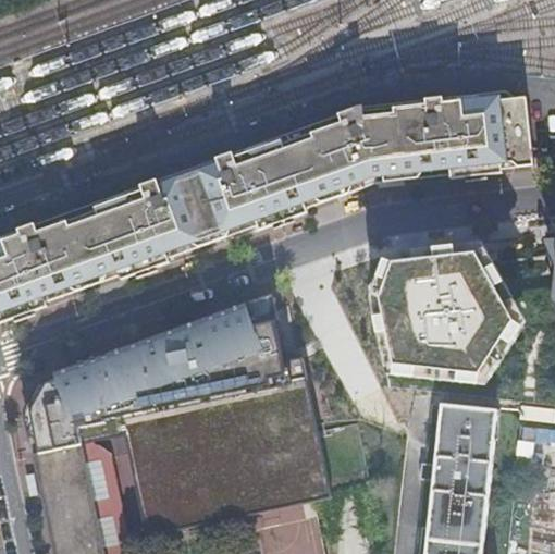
[(501,165),(532,162),(531,147),(525,94),(514,95),(505,88),(358,105),(0,233),(0,319),(46,303),(45,299),(118,273),(149,261),(146,254),(162,248),(168,246),(169,249),(189,242),(196,245),(226,234),(230,226),(250,220),(249,217),(255,214),(271,209),(272,211),(303,200),(301,196),(330,185),(332,191),(371,175),(371,172),(399,169),(401,177),(419,175),(423,170),(444,167),(444,164),(468,161),(468,169),(501,165)]
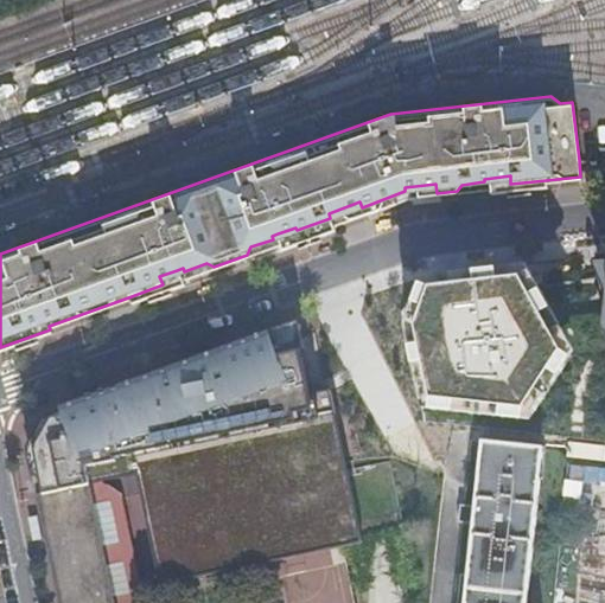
[(490,192),(547,185),(546,180),(510,184),(510,175),(484,179),(484,181),(462,185),(457,191),(490,187),(490,192)]
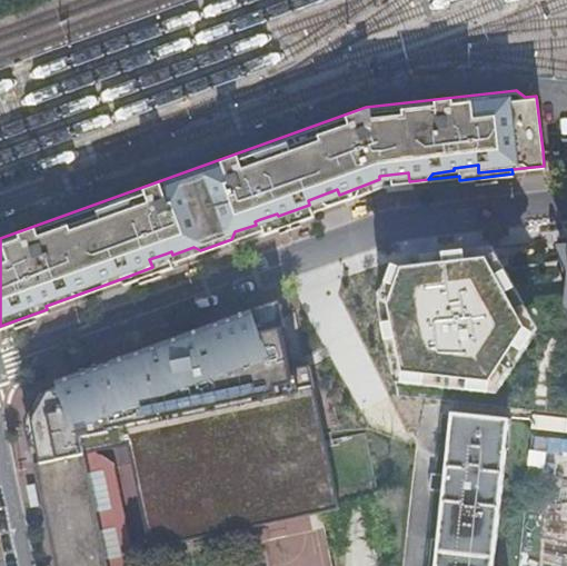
[(264,232),(312,215),(311,210),(384,185),(409,181),(408,172),(379,176),(379,179),(339,195),(337,189),(308,200),(309,205),(278,216),(277,214),(260,219),(255,221),(256,225),(235,231),(231,239),(261,228),(264,232)]
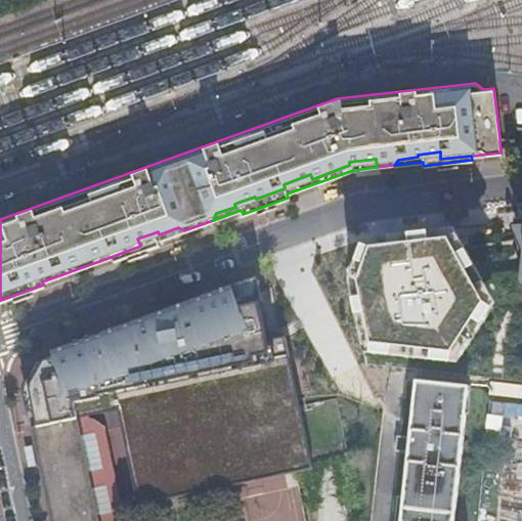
[(113,261),(158,244),(157,241),(184,230),(178,227),(159,234),(158,231),(153,233),(137,239),(140,246),(111,257),(113,261)]
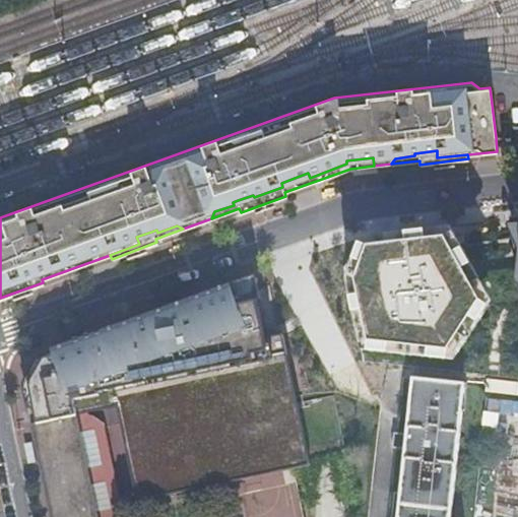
[(443,236),(366,244),(364,252),(355,278),(364,328),(366,341),(447,347),(475,303),(477,299),(462,270),(443,236)]
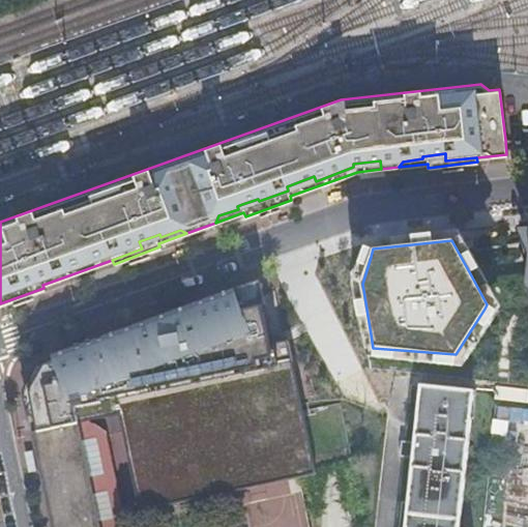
[(362,284),(371,257),(360,253),(348,271),(361,335),(371,334),(362,284)]
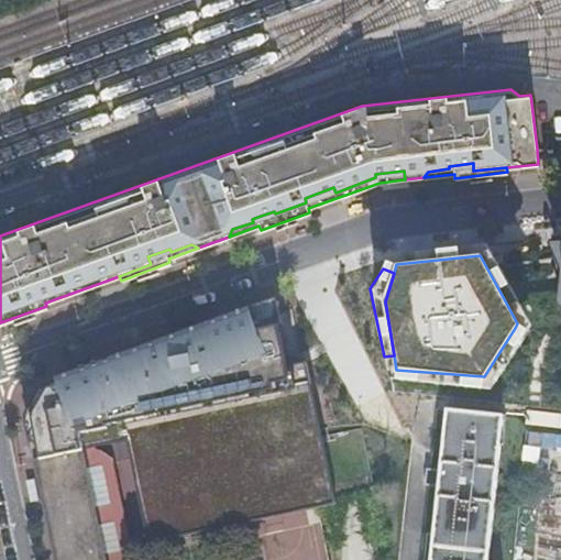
[(17,392),(32,458),(83,448),(75,431),(118,421),(288,392),(266,285),(249,291),(197,308),(11,370),(17,392)]
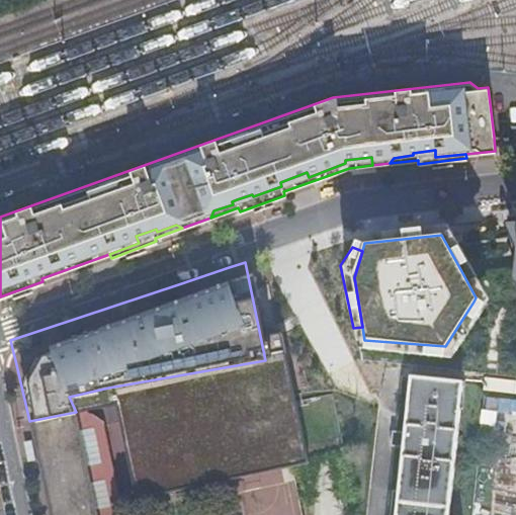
[(515,262),(460,269),(476,297),(474,302),(515,297),(515,262)]
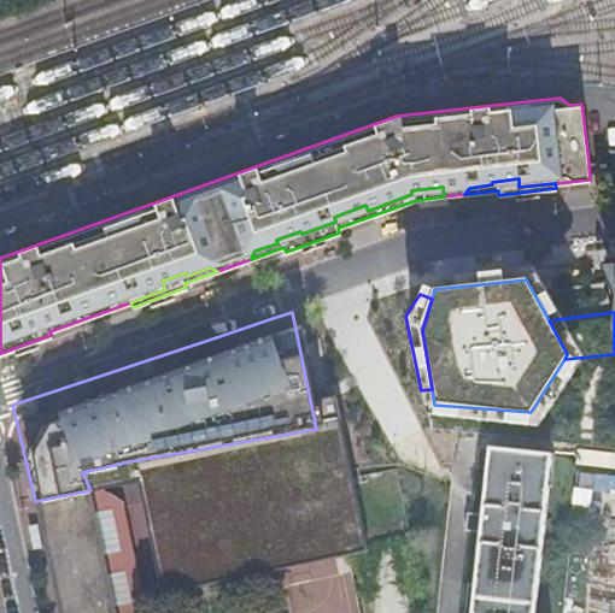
[(316,429),(129,461),(156,595),(287,566),(343,552),(355,549),(327,422),(316,429)]
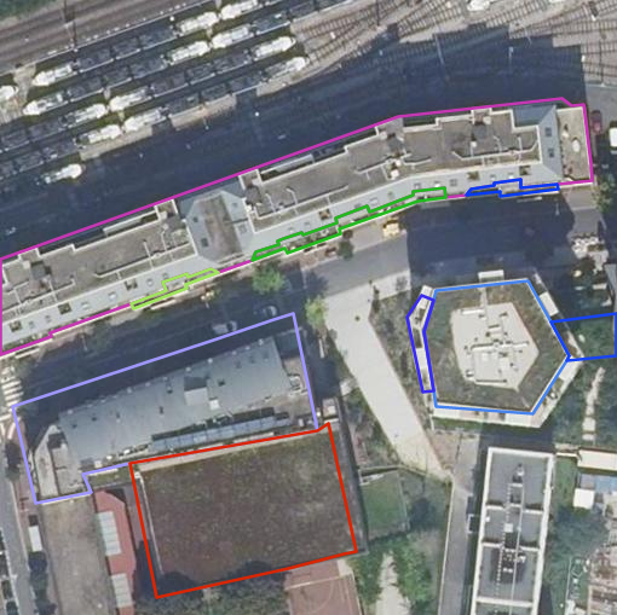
[(117,614),(91,492),(35,503),(58,614),(117,614)]
